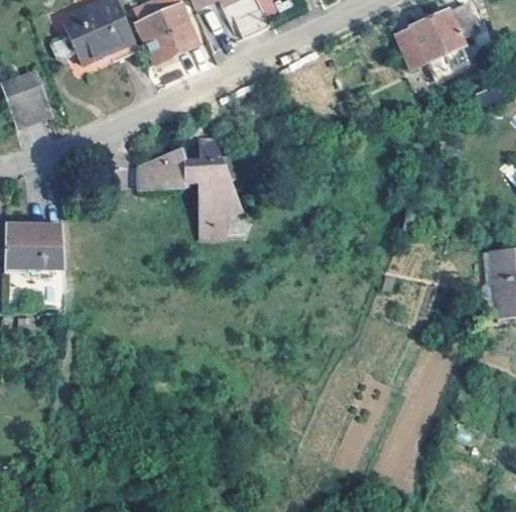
[(133,36),(116,0),(96,0),(59,17),(67,34),(75,51),(80,62),(115,46),(133,38),(133,36)]
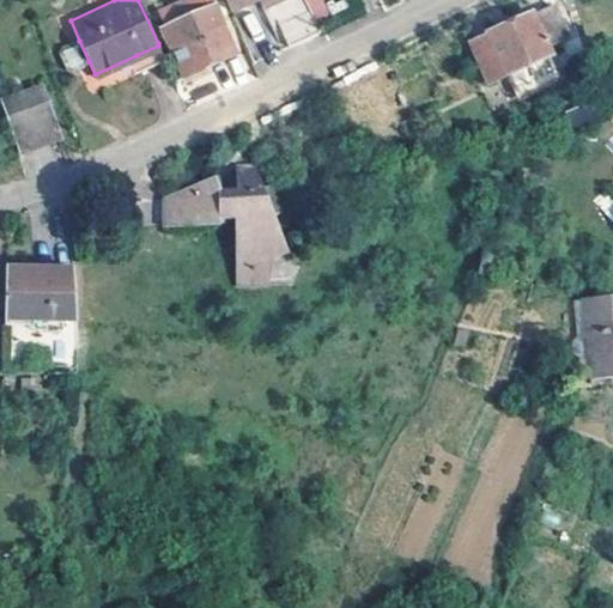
[(176,0),(159,7),(167,24),(162,25),(184,79),(194,76),(193,68),(214,59),(237,49),(216,0),(176,0)]
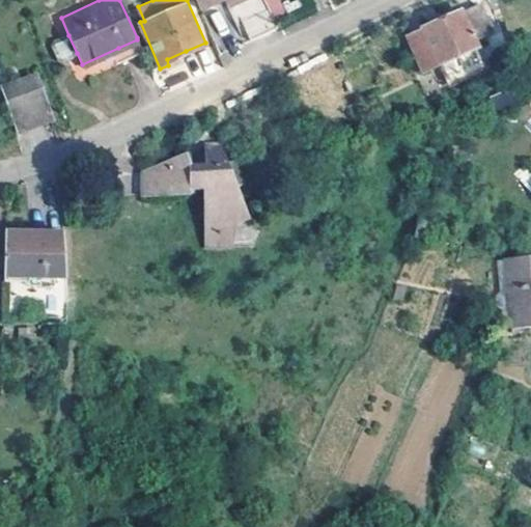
[(196,0),(203,16),(227,6),(231,16),(264,0),(196,0)]
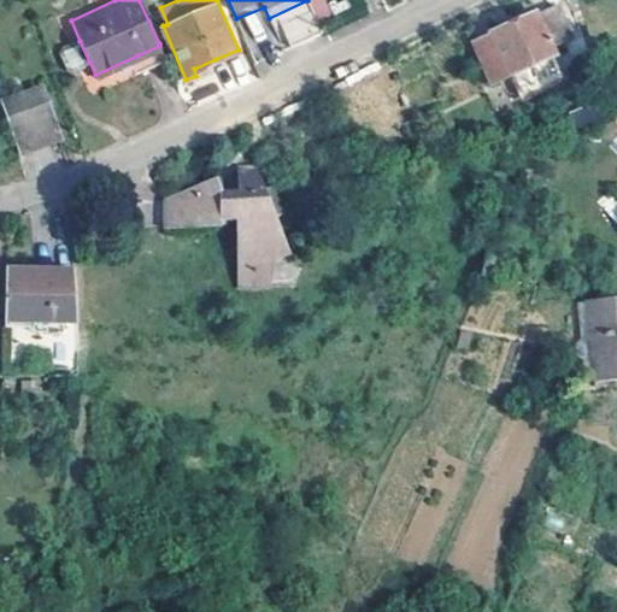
[(316,17),(322,30),(334,24),(323,0),(307,0),(316,17)]
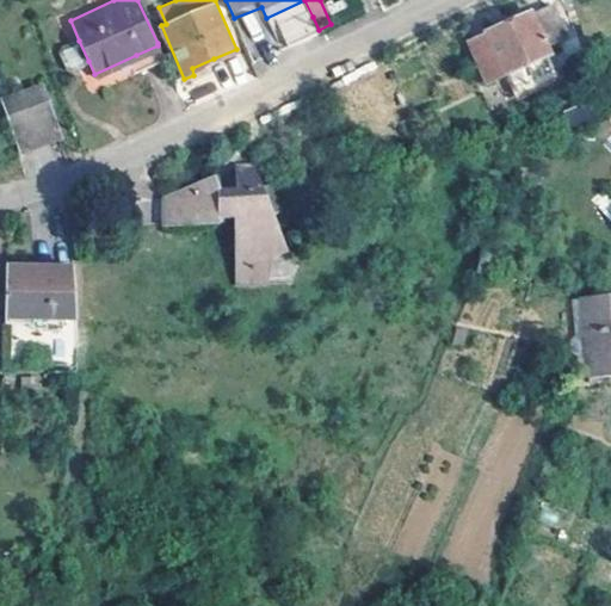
[(566,5),(563,0),(553,0),(550,1),(554,10),(566,5)]
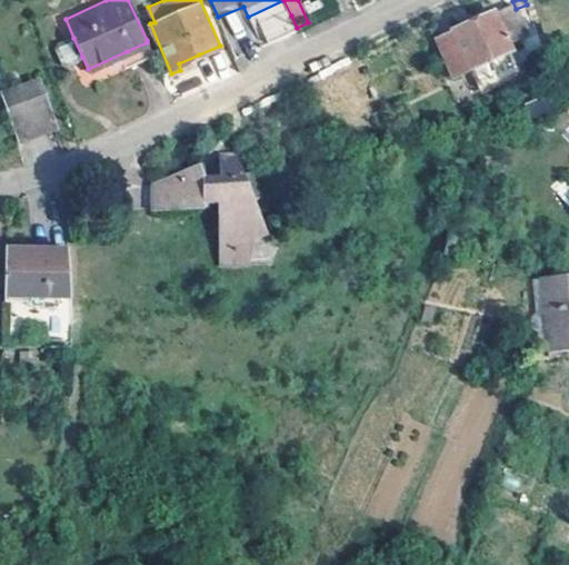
[(516,9),(512,1),(493,9),(506,39),(526,31),(516,9)]
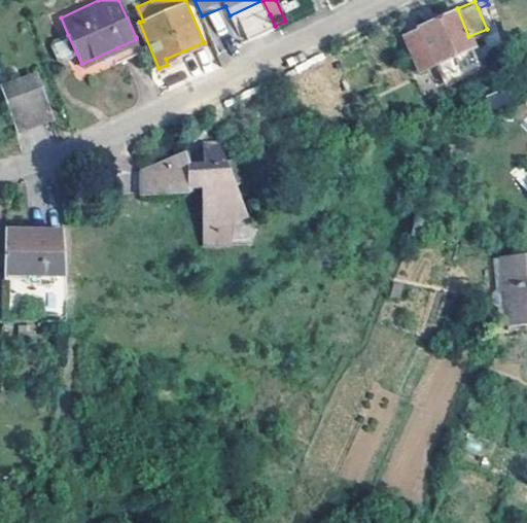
[(468,36),(457,8),(418,25),(419,27),(403,34),(426,85),(480,64),(468,36)]
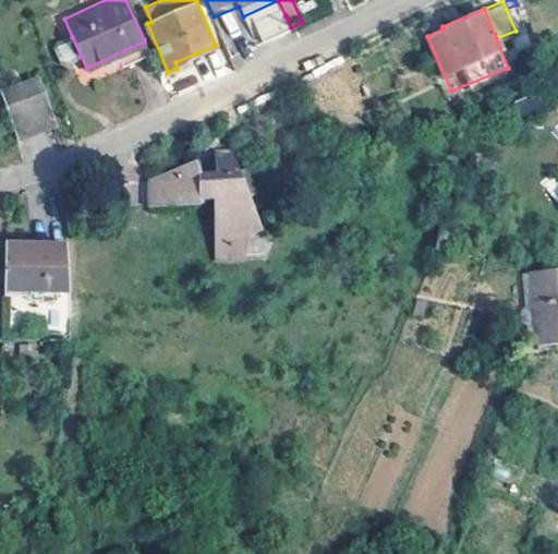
[(291,27),(286,15),(255,26),(267,52),(295,39),(291,27)]
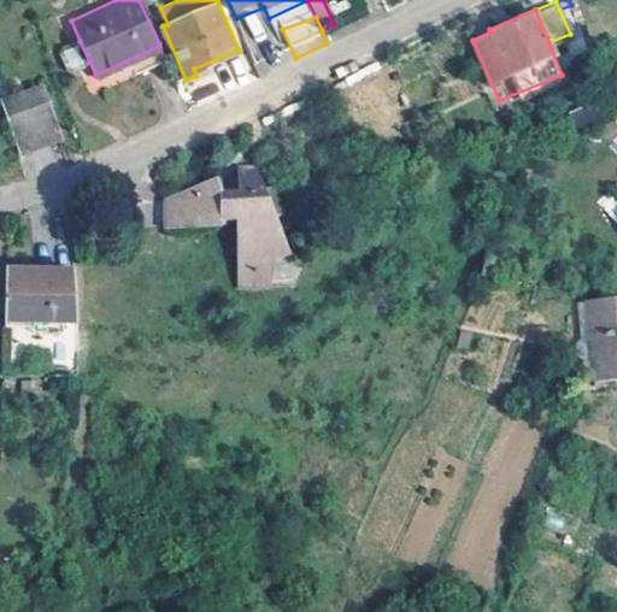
[(89,62),(80,41),(62,48),(59,54),(65,68),(71,69),(89,62)]
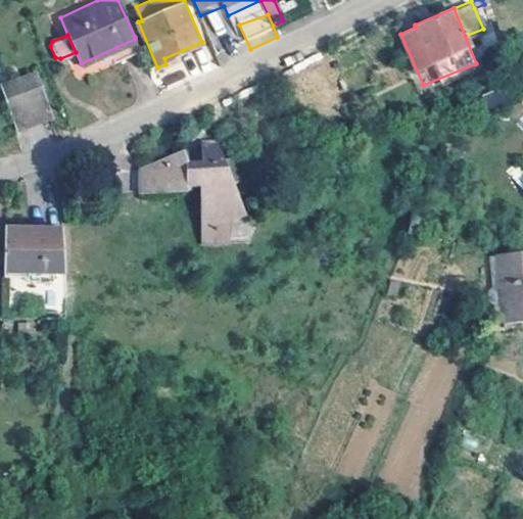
[(140,48),(135,39),(116,47),(121,57),(140,48)]
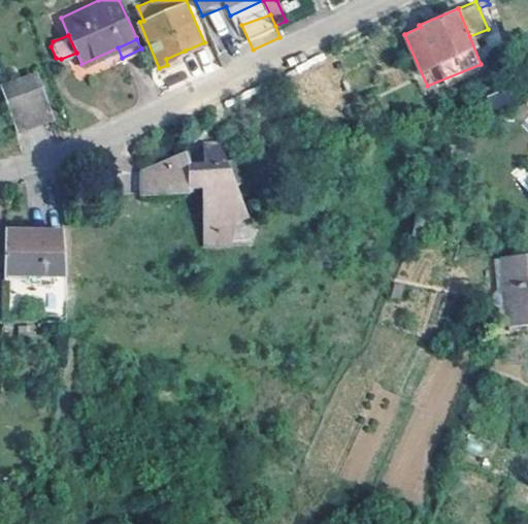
[(187,57),(185,51),(166,59),(167,65),(187,57)]
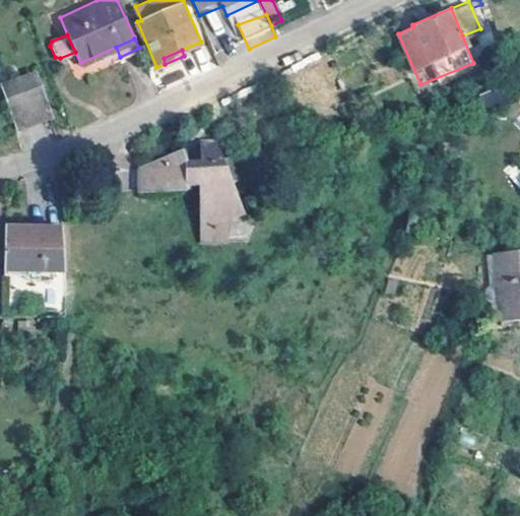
[(2,79),(15,120),(48,110),(35,69),(2,79)]
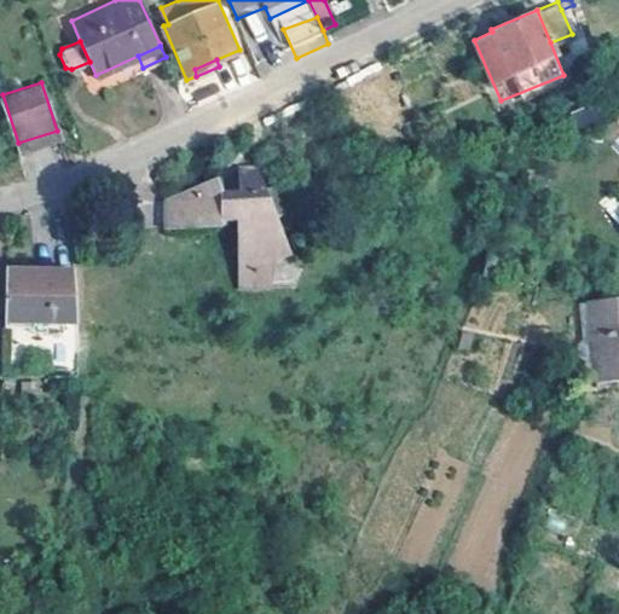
[(242,218),(243,285),(272,283),(271,256),(289,248),(273,210),(256,164),(241,164),(241,187),(227,189),(221,174),(165,196),(165,225),(226,224),(226,219),(242,218)]
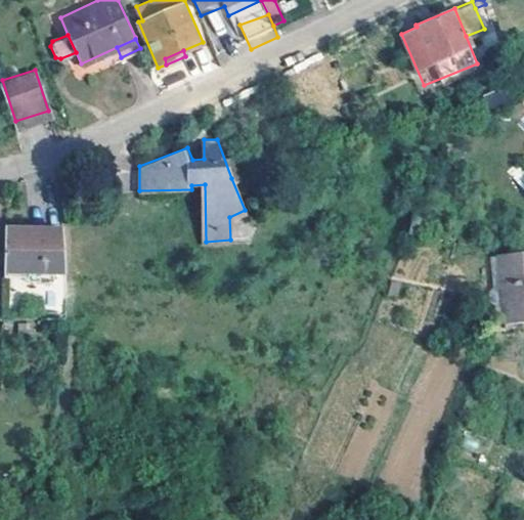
[(424,228),(428,207),(416,206),(410,225),(424,228)]
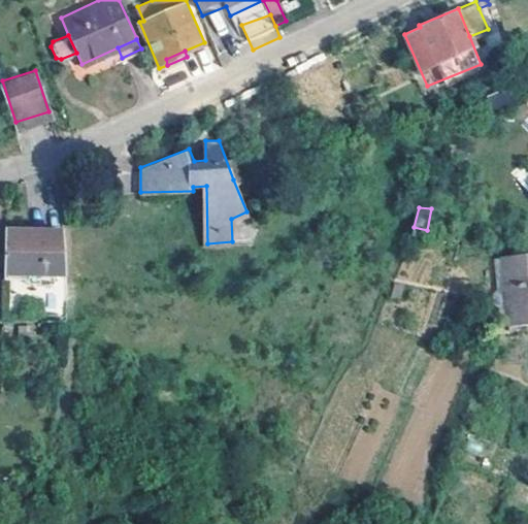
[(29,226),(4,226),(4,268),(65,268),(63,227),(29,226)]
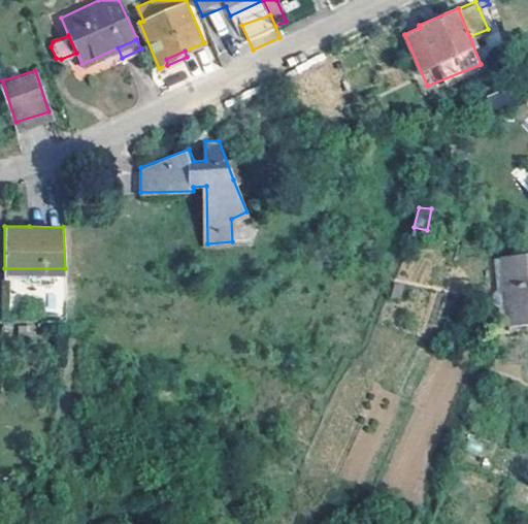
[(527,250),(503,253),(506,276),(506,282),(510,322),(527,320),(527,250)]
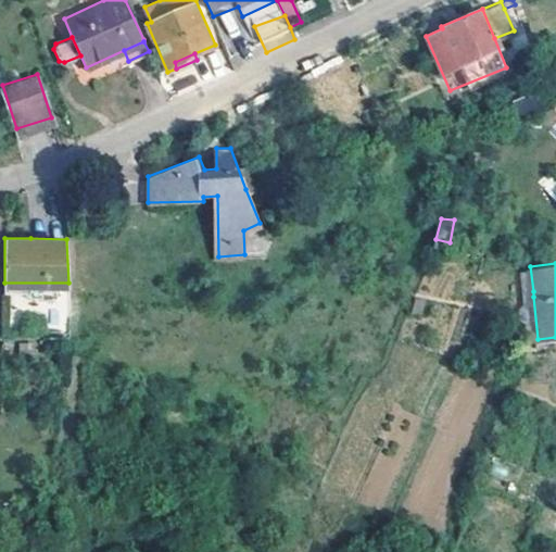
[(68,291),(68,283),(4,283),(3,289),(68,291)]
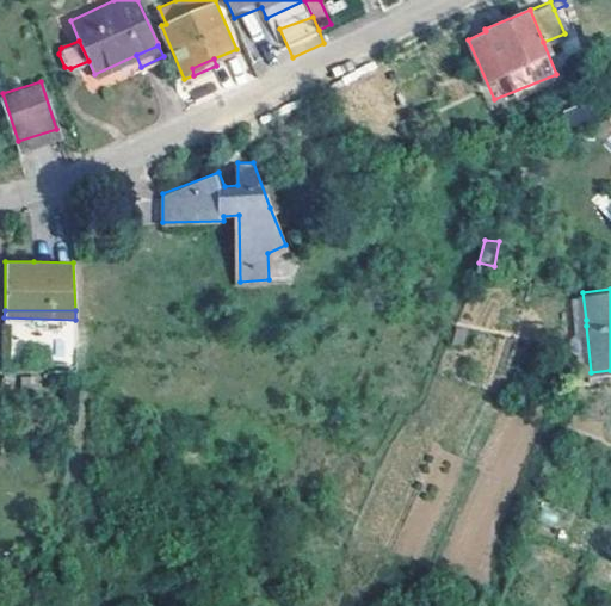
All buildings are outlined.
